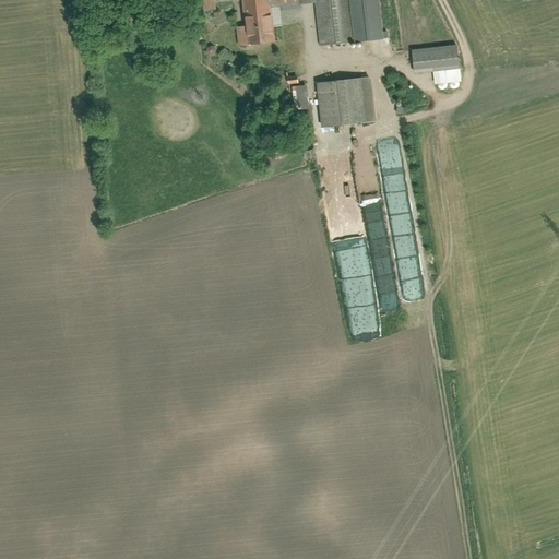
[(192,0),(194,11),(215,8),(214,0),(192,0)]
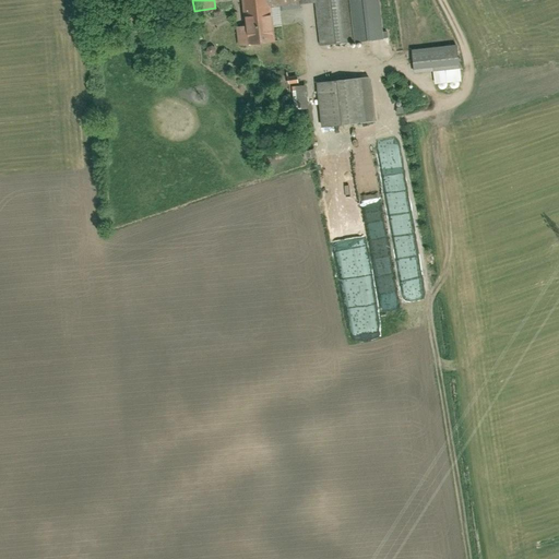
[(237,43),(273,39),(270,7),(313,1),(318,44),(381,38),(377,0),(238,0),(241,25),(235,26),(237,43)]
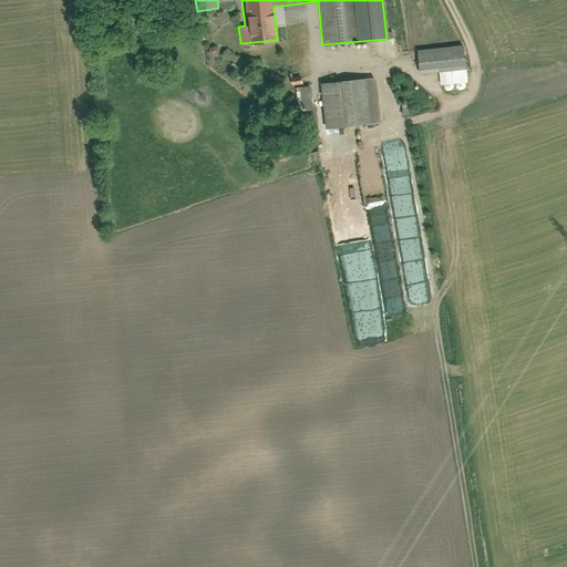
[(415,52),(419,74),(464,69),(462,47),(415,52)]
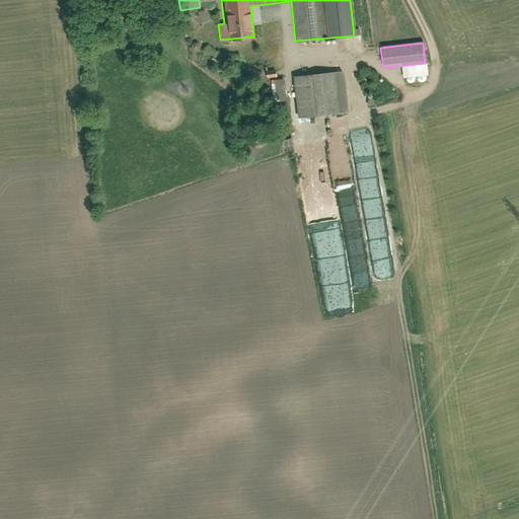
[(343,71),(291,76),(296,117),(347,112),(343,71)]
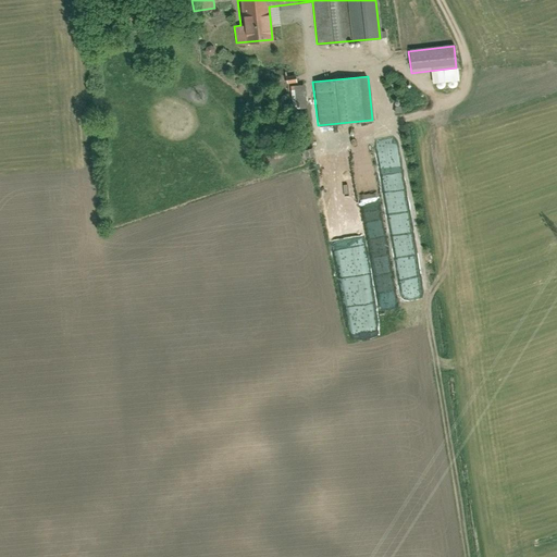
[(309,85),(295,86),(296,108),(309,107),(309,85)]
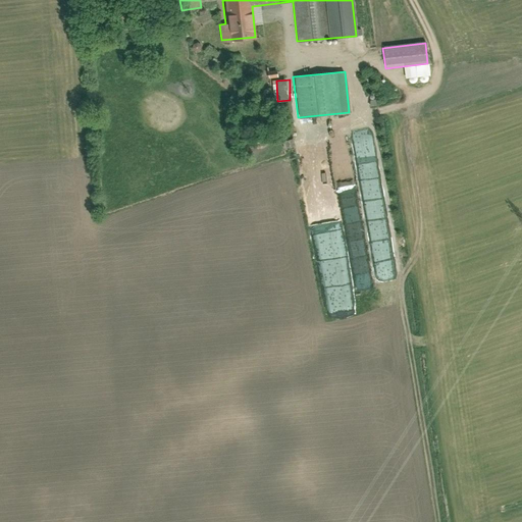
[(342,190),(355,187),(346,134),(331,137),(342,190)]
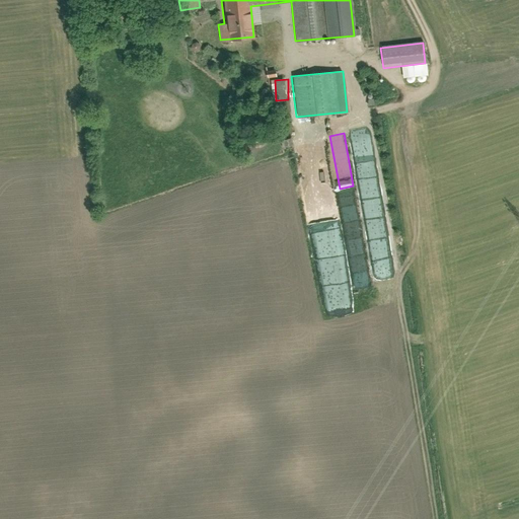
[(295,138),(284,140),(286,148),(297,145),(295,138)]
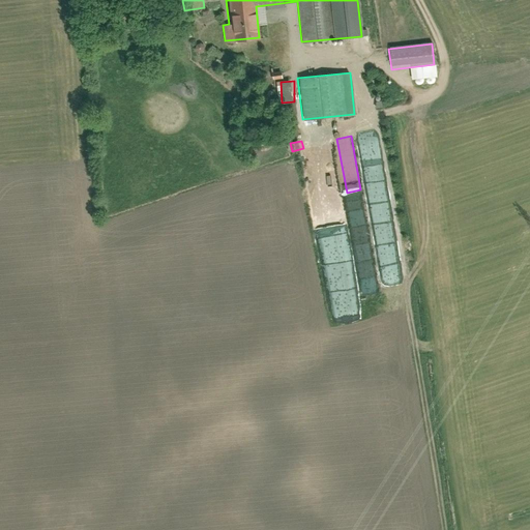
[(350,218),(363,218),(362,197),(352,198),(353,207),(349,207),(350,218)]
